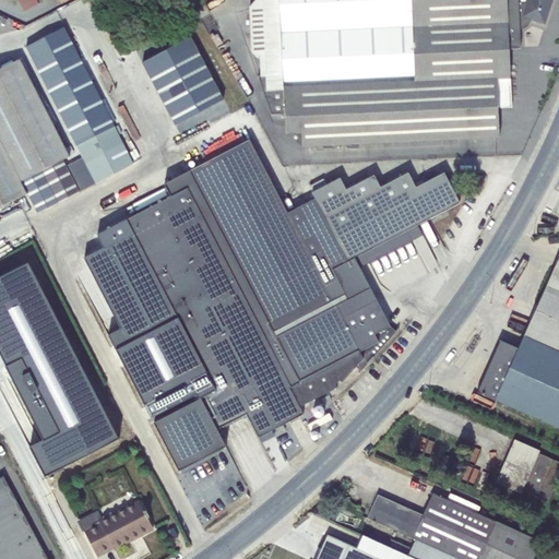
[(36,0),(18,0),(24,11),(39,3),(36,0)]
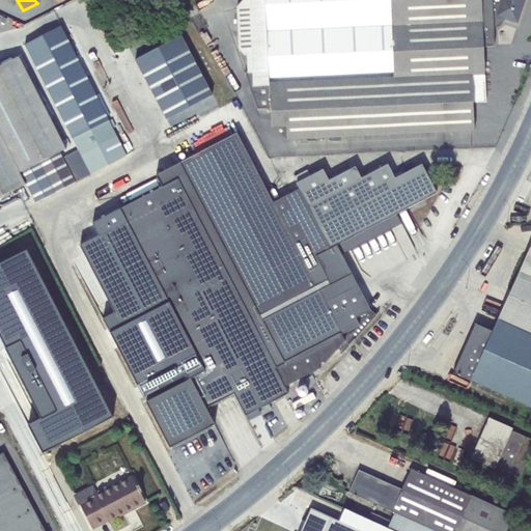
[(242,0),(236,6),(239,50),(244,55),(247,55),(247,73),(245,73),(257,109),(270,108),(271,128),(286,139),(474,131),(473,103),(485,102),(483,47),(494,47),(494,28),(493,24),(496,24),(498,18),(504,20),(518,24),(525,0),(242,0)]
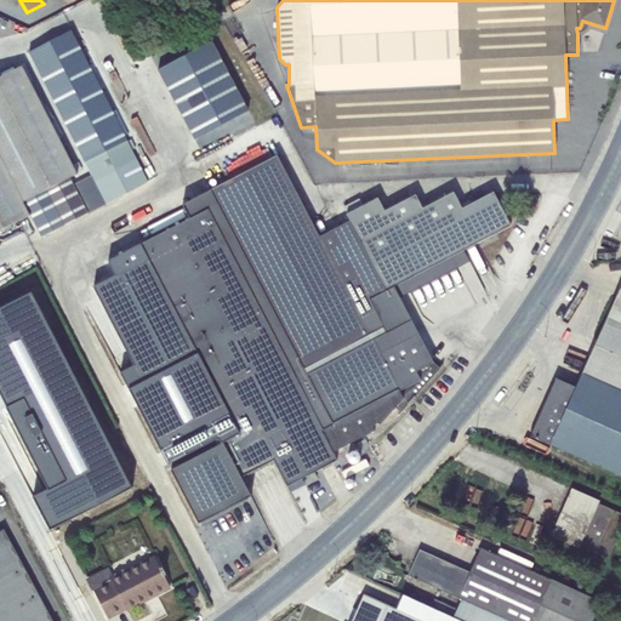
[(580,28),(576,28),(577,33),(581,32),(586,29),(587,27),(590,23),(582,21),(580,28)]
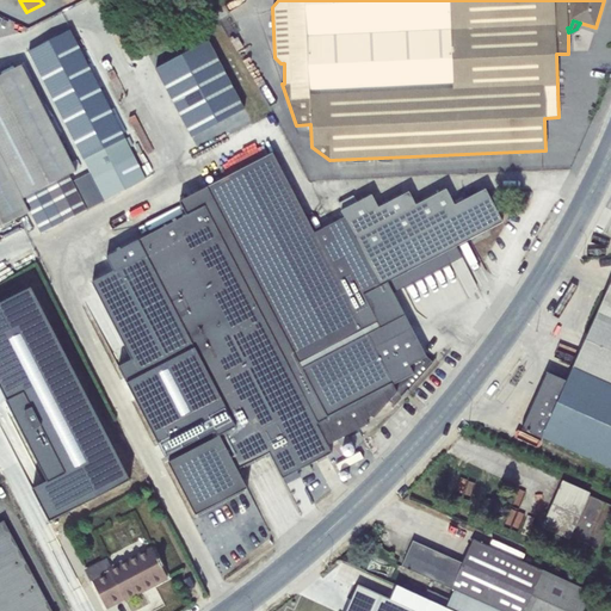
[(72,29),(28,51),(90,173),(104,202),(147,177),(72,29)]
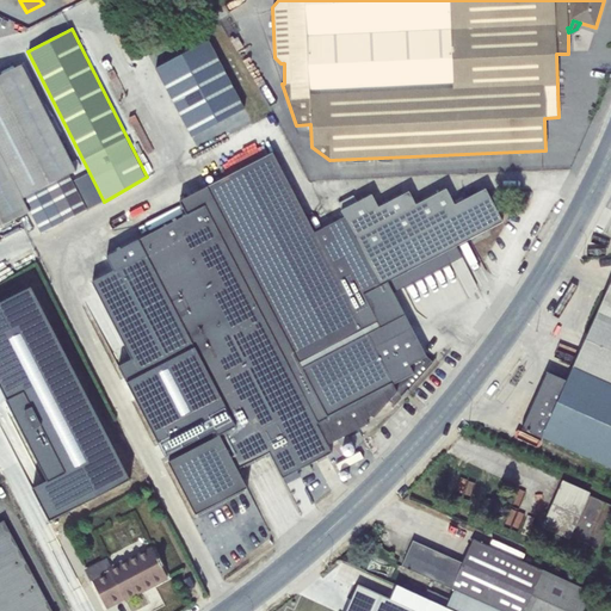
[(209,39),(155,68),(192,137),(245,110),(209,39)]
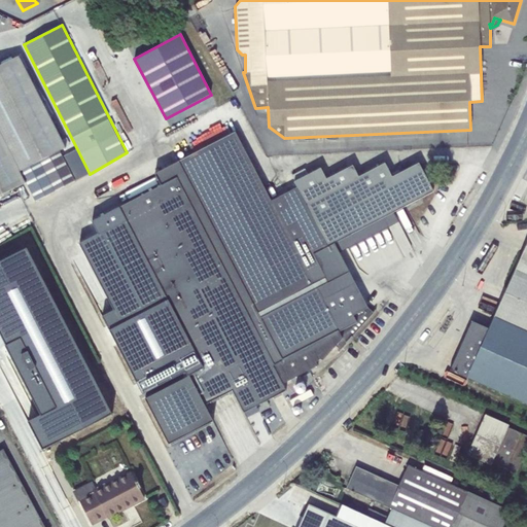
[(0,195),(25,182),(20,171),(65,147),(19,57),(0,65),(0,195)]
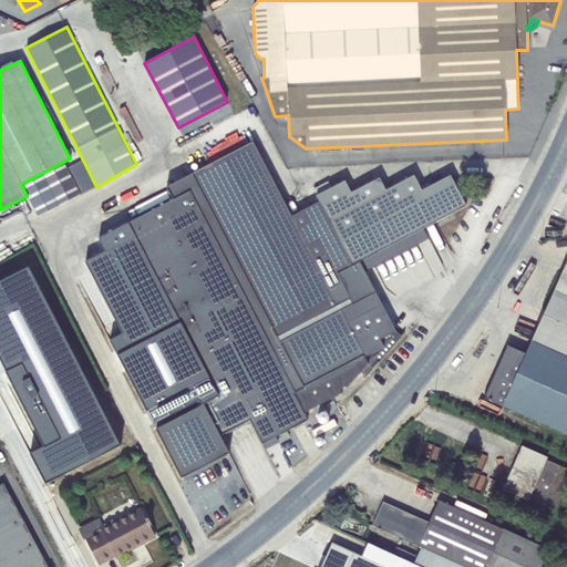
[(353,265),(321,202),(291,217),(254,144),(193,175),(278,338),(338,306),(330,292),(344,285),(338,272),(353,265)]
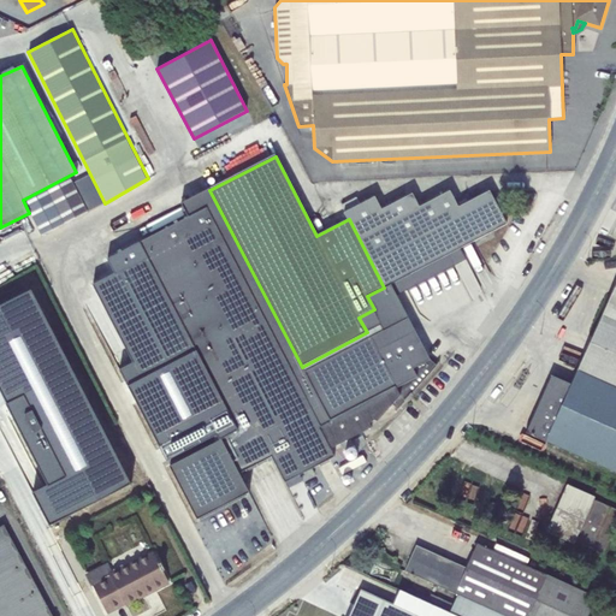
[(70,177),(24,200),(41,235),(105,203),(90,175),(73,183),(70,177)]
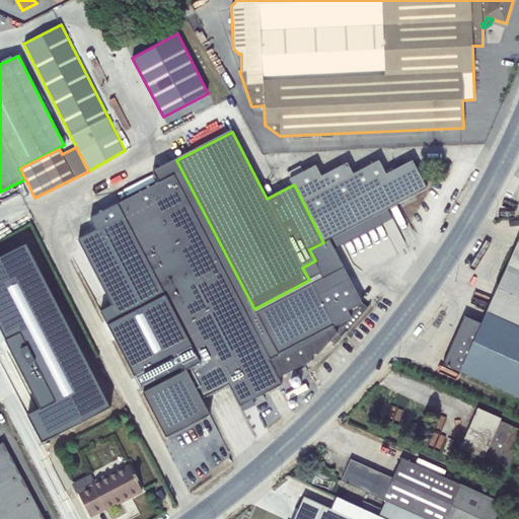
[(154,172),(159,182),(119,203),(200,363),(143,392),(166,437),(210,415),(202,398),(229,384),(240,406),(282,384),(278,378),(258,337),(246,313),(254,309),(176,160),(154,172)]
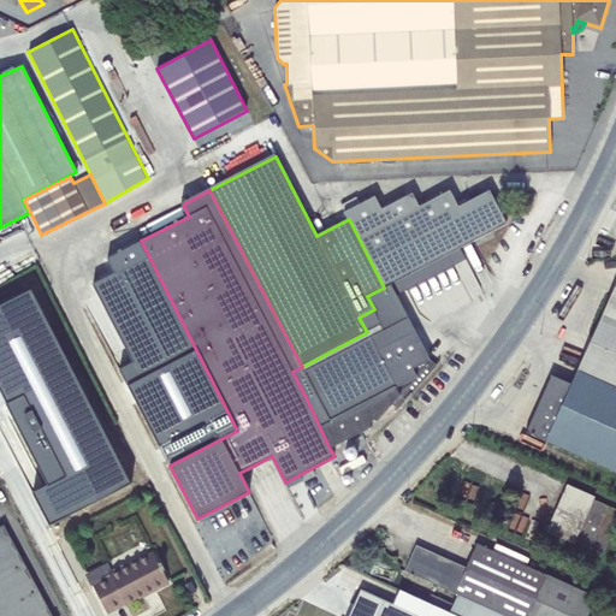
[(325,424),(396,386),(401,395),(392,404),(396,409),(395,410),(396,412),(404,401),(404,402),(412,394),(439,362),(438,362),(436,365),(430,359),(396,296),(466,260),(460,248),(473,241),(507,224),(489,190),(457,207),(449,191),(419,207),(412,193),(381,209),(374,196),(360,203),(356,196),(342,205),(349,219),(384,288),(367,296),(374,309),(359,318),(367,332),(302,367),(292,372),(307,400),(312,397),(325,424)]
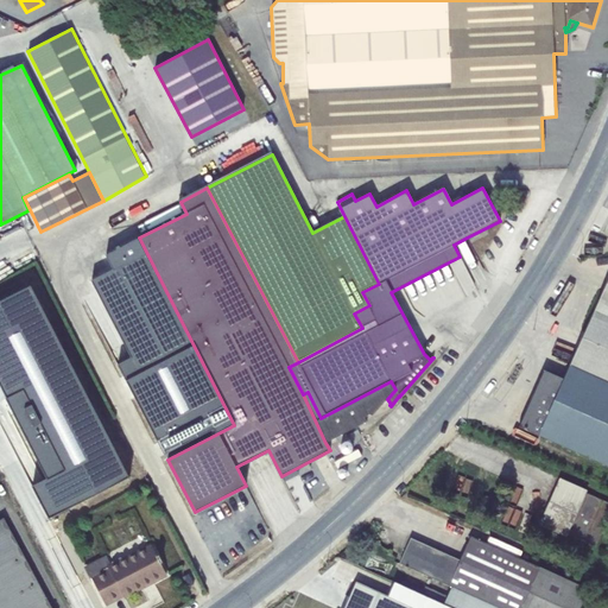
[(607,279),(570,365),(607,381),(607,279)]
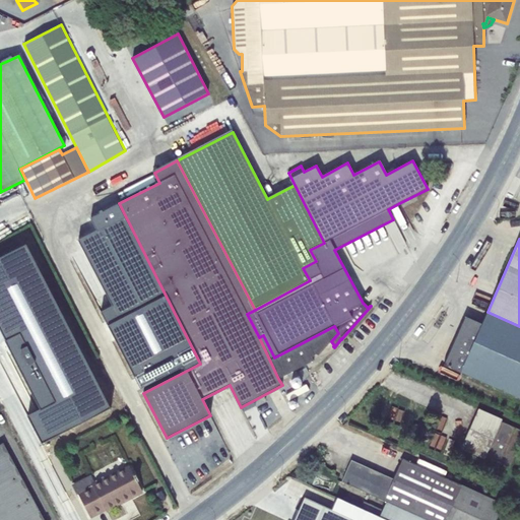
[(27,416),(42,444),(111,408),(26,245),(0,258),(0,331),(41,409),(27,416)]
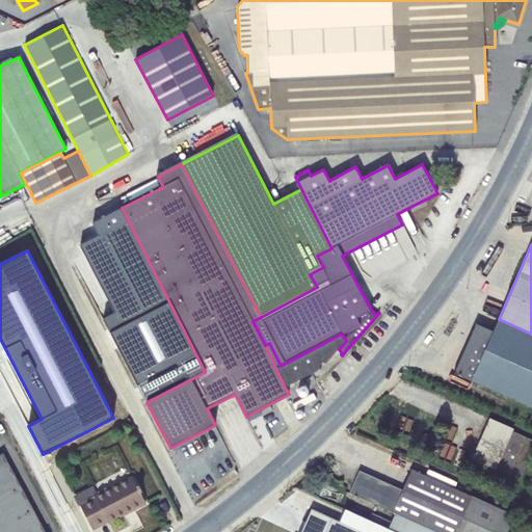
[(531,407),(531,334),(499,319),(493,331),(476,324),(454,373),(531,408),(531,407)]
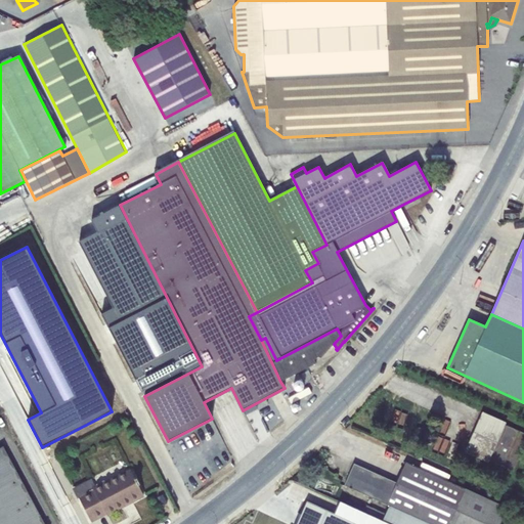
[(276,360),(265,338),(261,340),(280,382),(316,363),(314,359),(318,357),(320,358),(334,344),(341,336),(337,329),(276,360)]
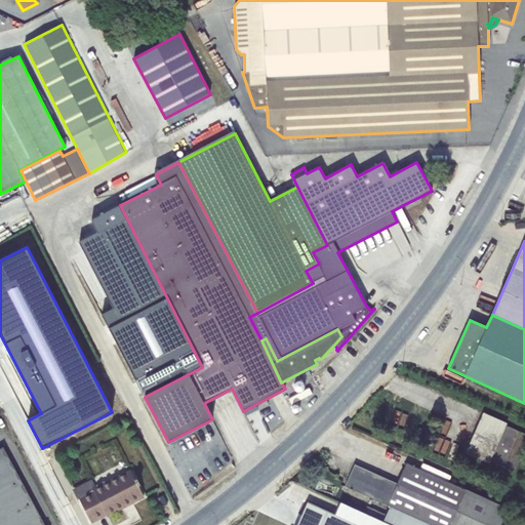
[(466,451),(490,461),(506,426),(482,415),(467,450),(466,450),(466,451)]
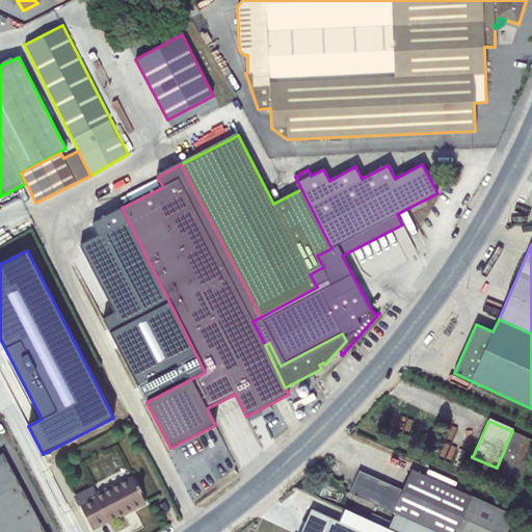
[(531,454),(531,439),(512,431),(497,468),(521,479),(531,454)]
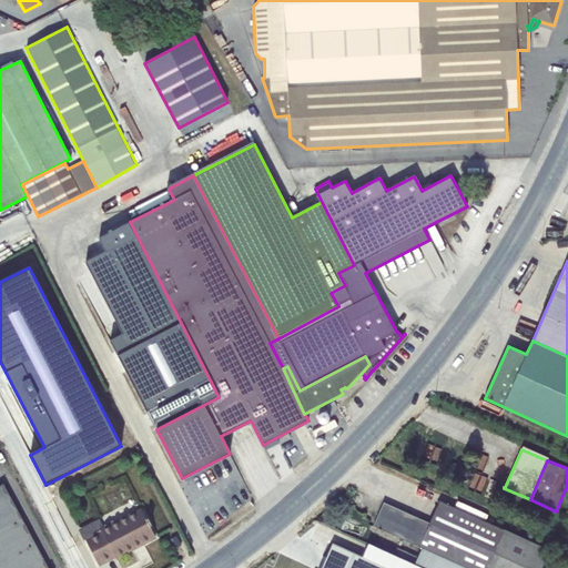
[(0,567),(48,567),(3,484),(0,485),(0,567)]
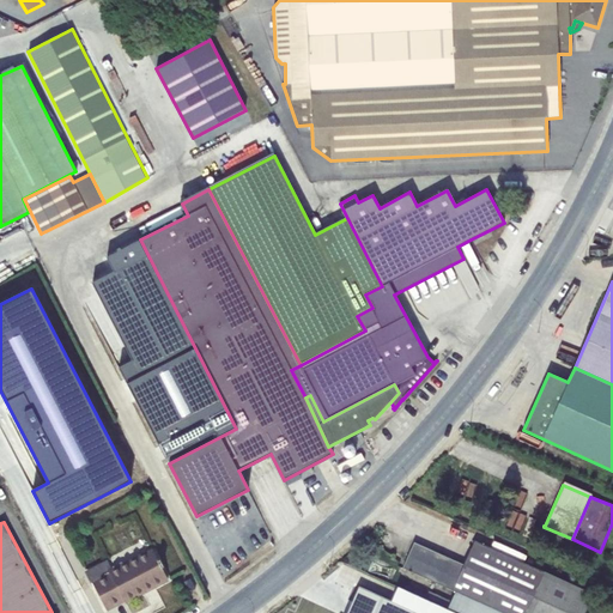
[(584,612),(594,594),(520,560),(523,553),(489,538),(485,545),(475,541),(463,565),(414,542),(402,568),(456,592),(451,600),(429,590),(424,600),(453,612),(584,612)]
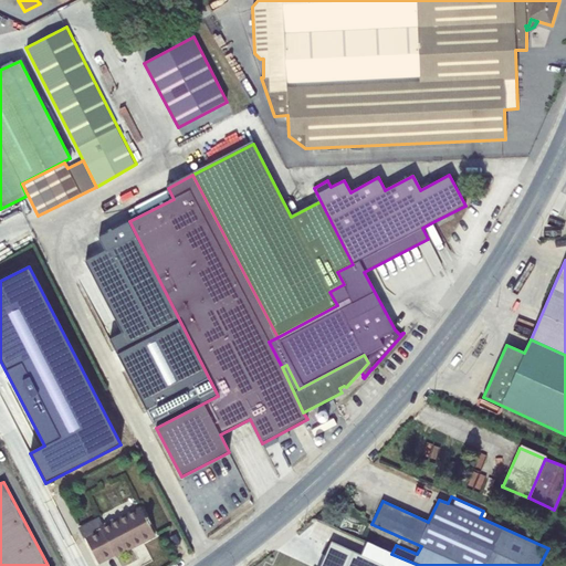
[(115,555),(155,535),(140,506),(103,526),(98,517),(77,527),(83,538),(85,537),(97,563),(114,554),(115,555)]
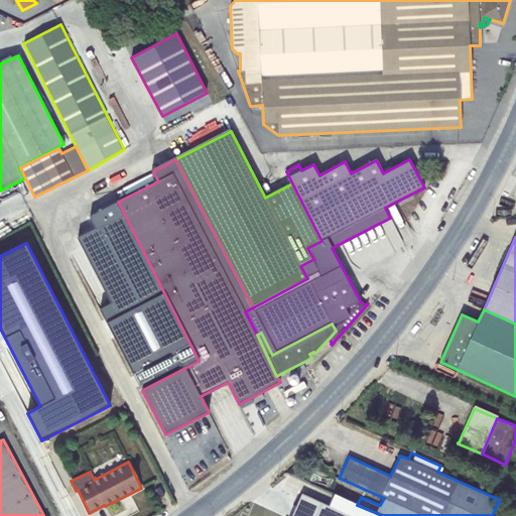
[(381,515),(357,505),(335,495),(330,506),(302,494),(291,515),(381,515)]
